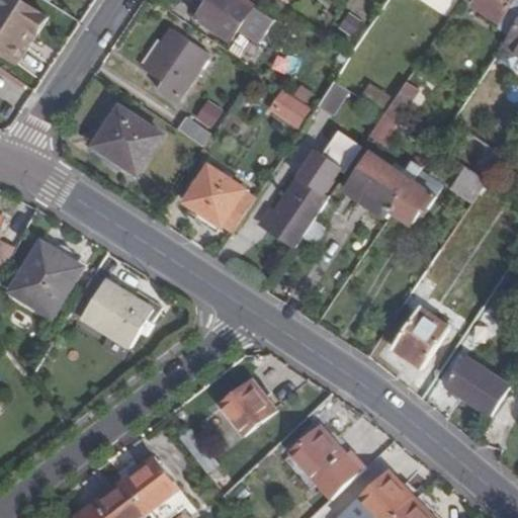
[(1,0),(0,2),(0,54),(11,62),(31,32),(36,35),(49,19),(20,0),(1,0)]
